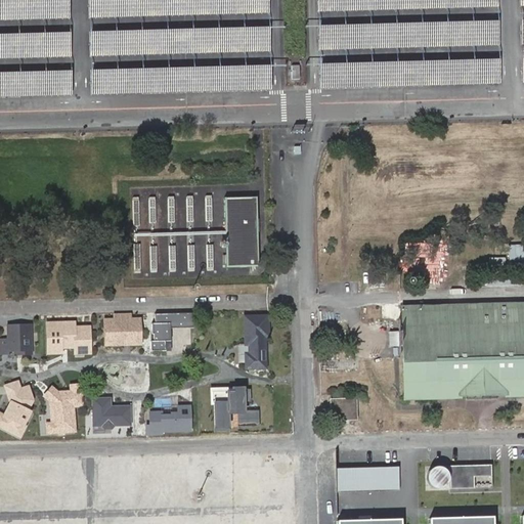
[(69,0),(0,0),(0,19),(70,18),(69,0)]
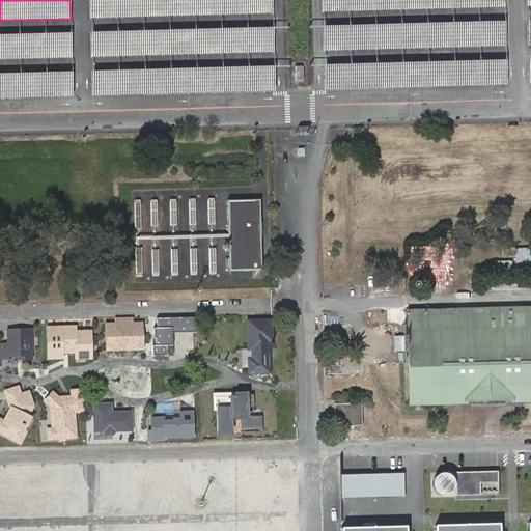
[(272,0),(90,0),(91,18),(272,14),(272,0)]
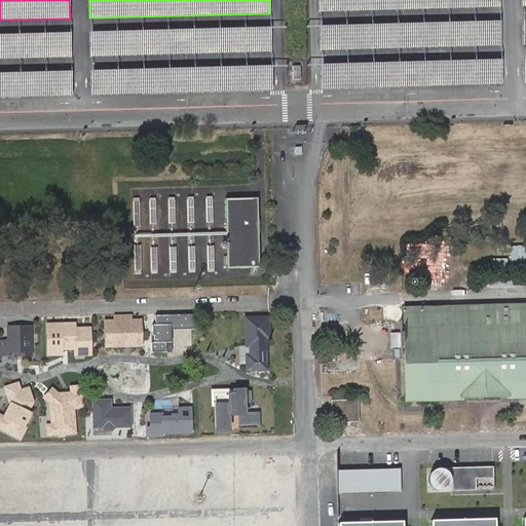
[(498,0),(320,0),(320,11),(499,6),(498,0)]
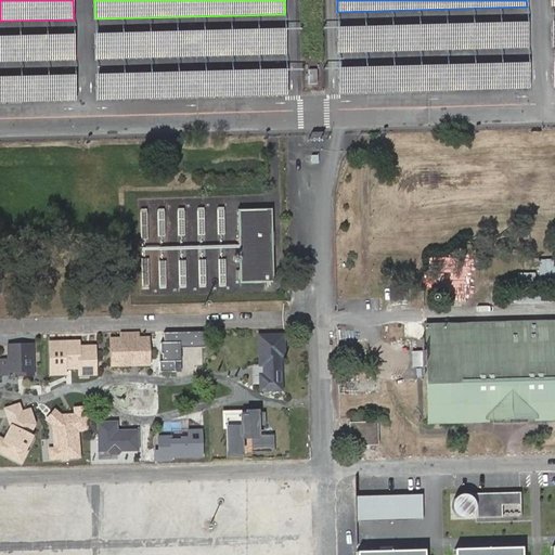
[(526,22),(337,26),(337,53),(527,48),(526,22)]
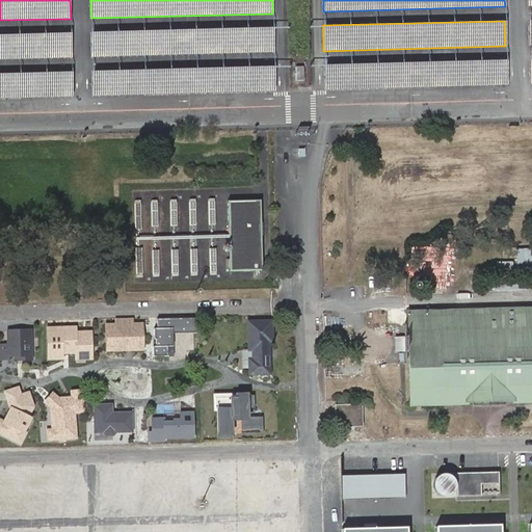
[(272,27),(91,32),(91,57),(272,52),(272,27)]
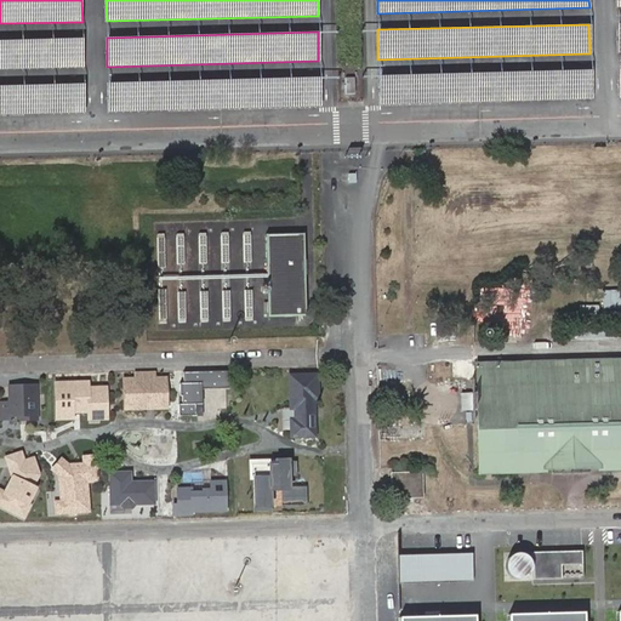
[(81,38),(0,40),(0,69),(83,67),(81,38)]
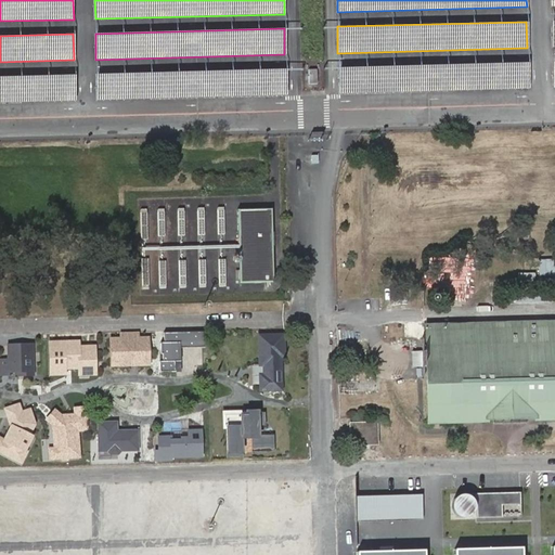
[(528,62),(338,67),(339,93),(528,89),(528,62)]
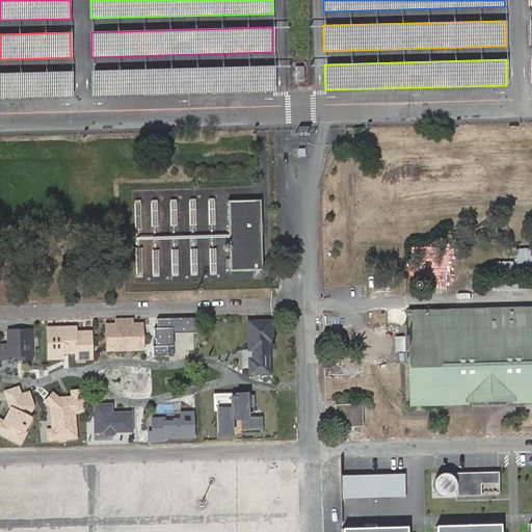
[(304,65),(296,65),(297,81),(304,80),(304,65)]
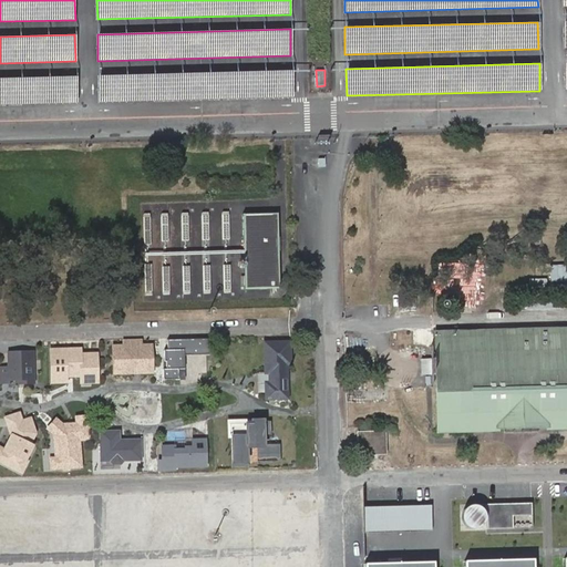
[(291,71),(99,76),(100,103),(292,98),(291,71)]
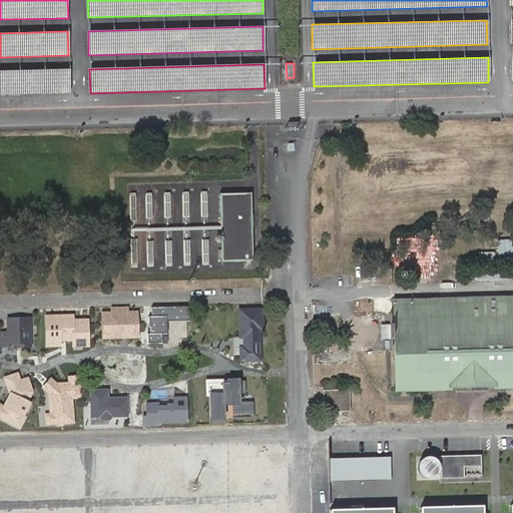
[(69,69),(0,70),(0,95),(70,93),(69,69)]
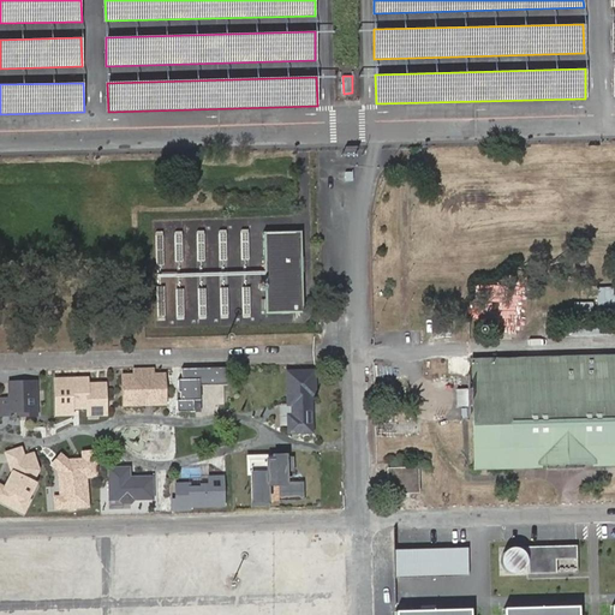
[(304,312),(302,231),(266,232),(268,314),(304,312)]
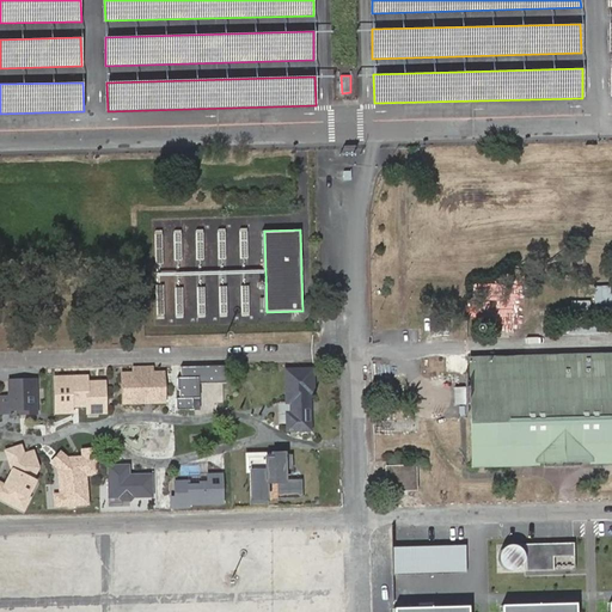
[(573,310),(601,312),(603,304),(573,301),(573,310)]
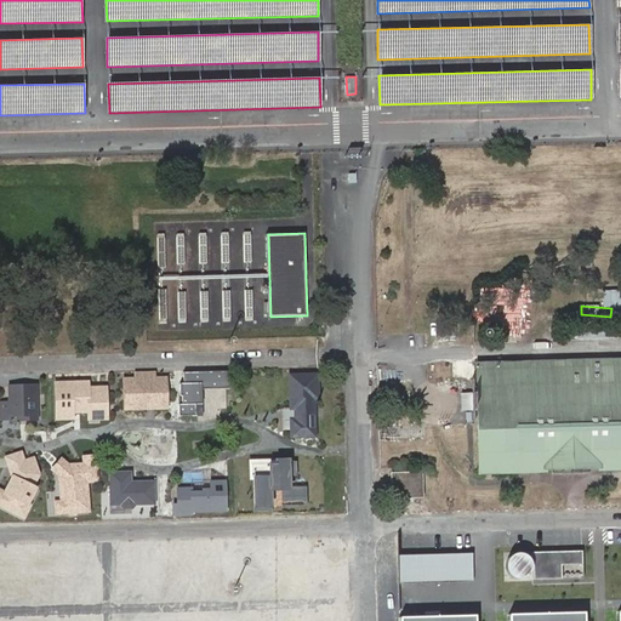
[(620,359),(477,364),(479,471),(620,466),(620,359)]
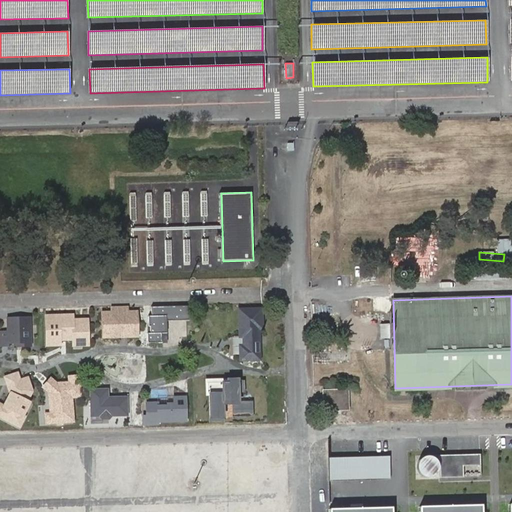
[(42,318),(43,339),(48,339),(55,333),(59,333),(63,336),(64,341),(70,347),(76,347),(87,335),(79,326),(83,321),(71,309),(60,321),(55,321),(51,318),(42,318)]
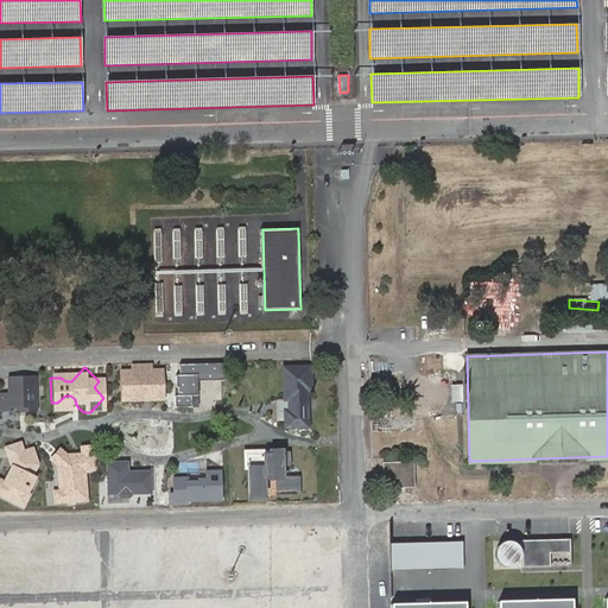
[(215,368),(178,367),(177,392),(191,392),(191,396),(206,397),(206,393),(214,393),(214,397),(225,397),(225,379),(215,379),(215,368)]
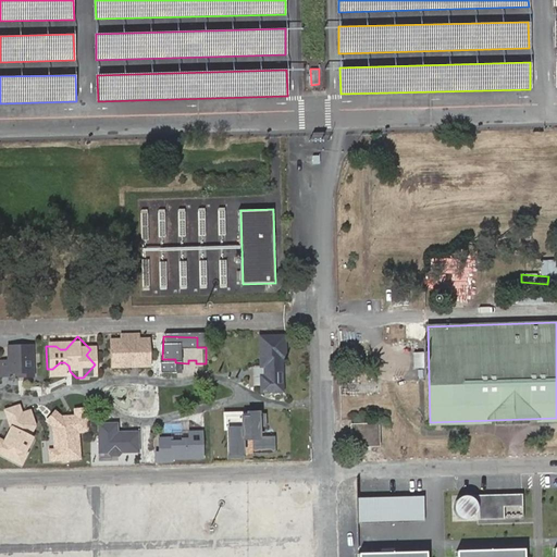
[(153,368),(155,339),(126,339),(126,337),(111,337),(111,349),(122,349),(122,356),(124,356),(124,360),(120,360),(120,368),(153,368)]
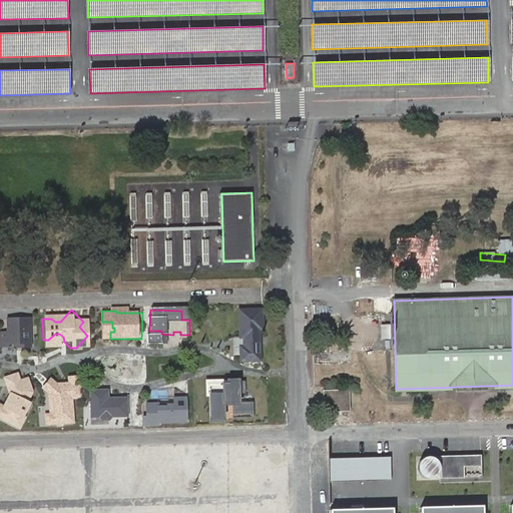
[(249,312),(214,313),(215,347),(250,346),(249,312)]
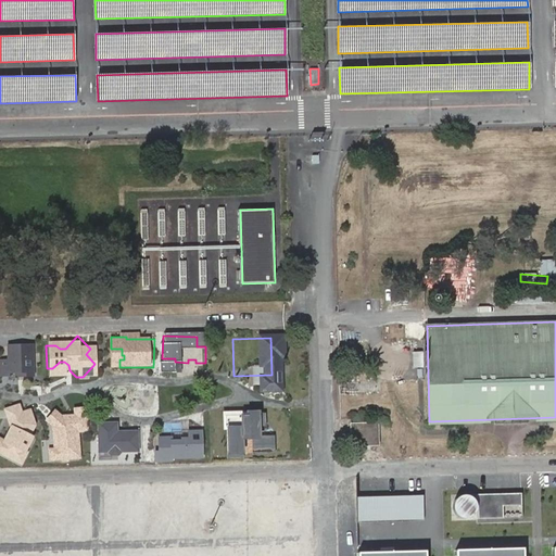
[(39,341),(28,340),(27,350),(8,349),(4,349),(4,343),(0,342),(0,365),(3,366),(2,373),(15,374),(16,371),(24,373),(25,375),(38,376),(39,341)]
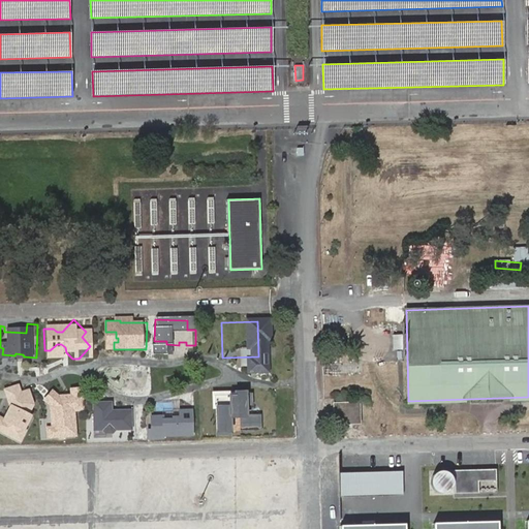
[(393,334),(393,349),(403,349),(403,334),(393,334)]
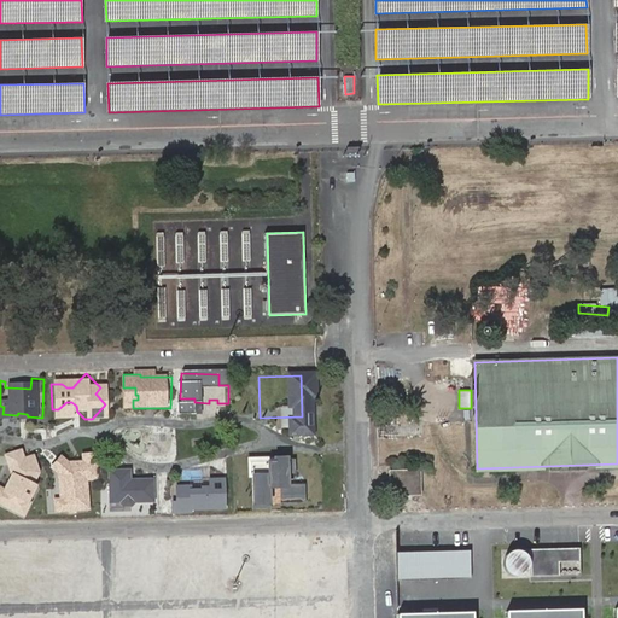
[(0,496),(12,494),(10,484),(31,479),(27,453),(5,458),(5,460),(0,460),(0,496)]
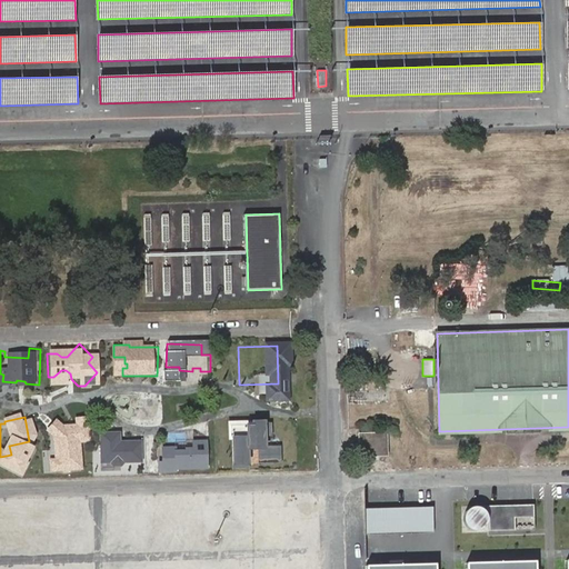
[(80,469),(78,442),(87,441),(86,420),(75,420),(76,429),(71,429),(68,427),(61,427),(53,436),(55,460),(49,461),(50,471),(61,470),(62,472),(68,471),(69,470),(80,469)]
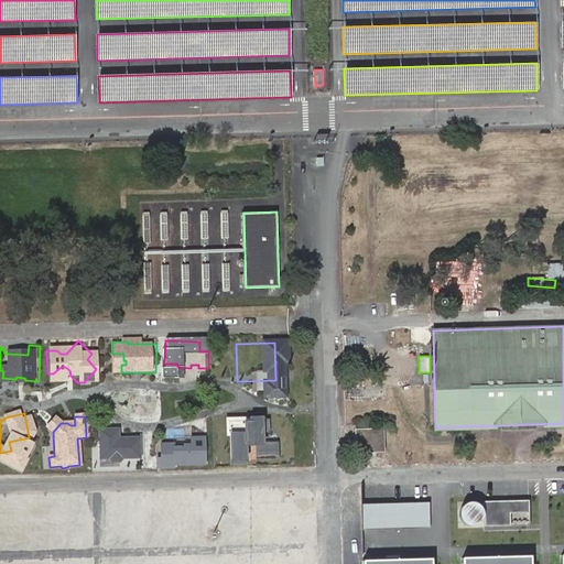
[(46,426),(53,432),(61,423),(54,418),(46,426)]
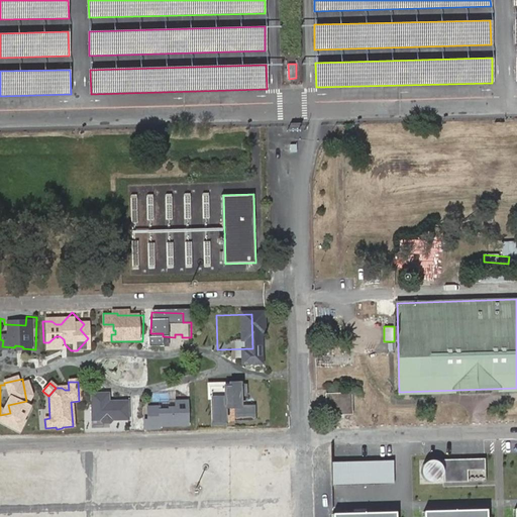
[(209,397),(213,418),(235,415),(236,421),(254,418),(248,383),(239,385),(236,389),(229,390),(225,395),(209,397)]
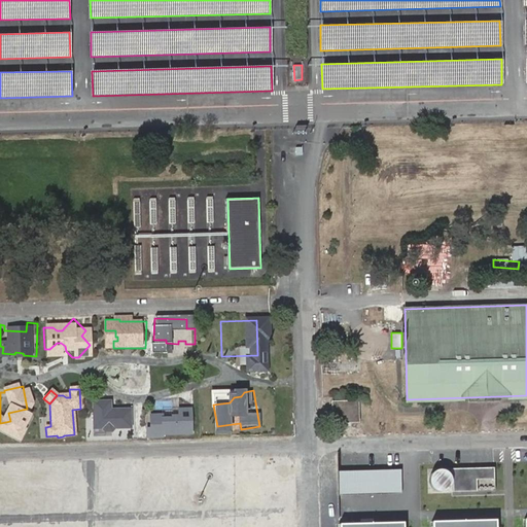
[(343,416),(343,421),(357,420),(356,402),(332,403),(334,416),(343,416)]
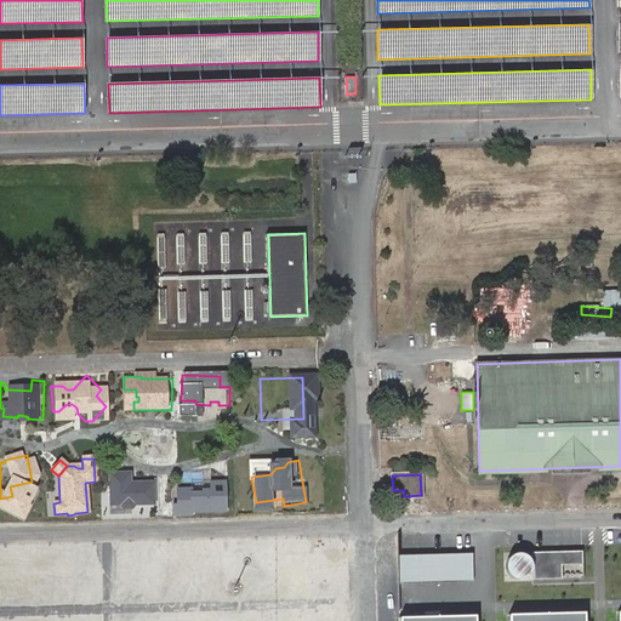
[(119,479),(120,494),(103,496),(107,520),(144,514),(142,494),(138,476),(119,479)]
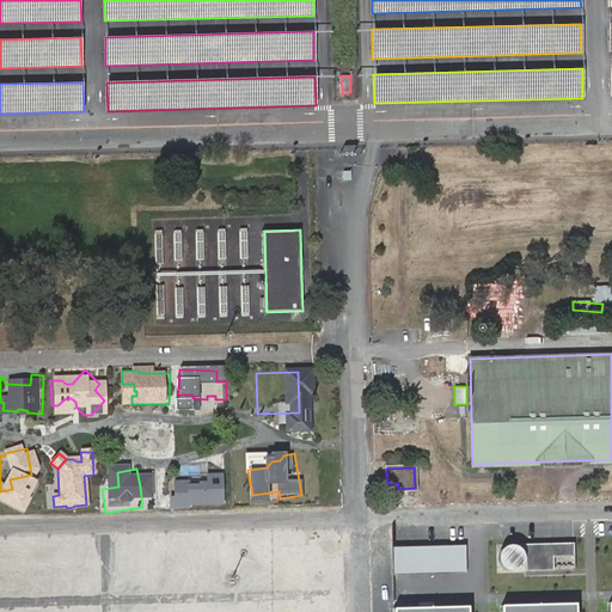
[(190,505),(222,505),(222,473),(207,473),(207,481),(200,482),(200,483),(190,483),(190,481),(173,481),(173,496),(170,496),(170,508),(190,508),(190,505)]
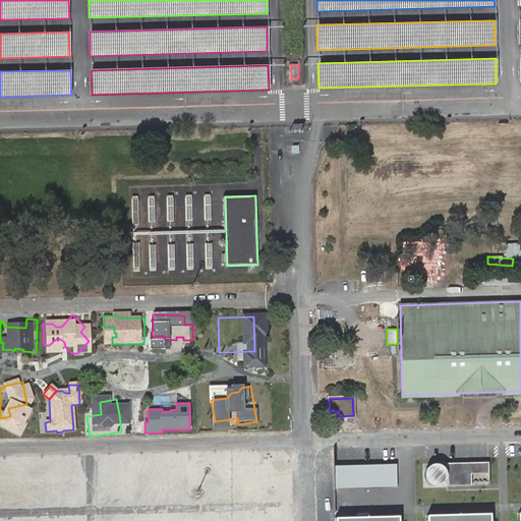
[(415,480),(418,484),(421,487),(426,489),(431,489),(436,488),(440,485),(443,482),(445,477),(445,472),(443,467),(440,463),(435,460),(429,460),(424,460),(420,463),(416,467),(414,471),(414,476),(415,480)]
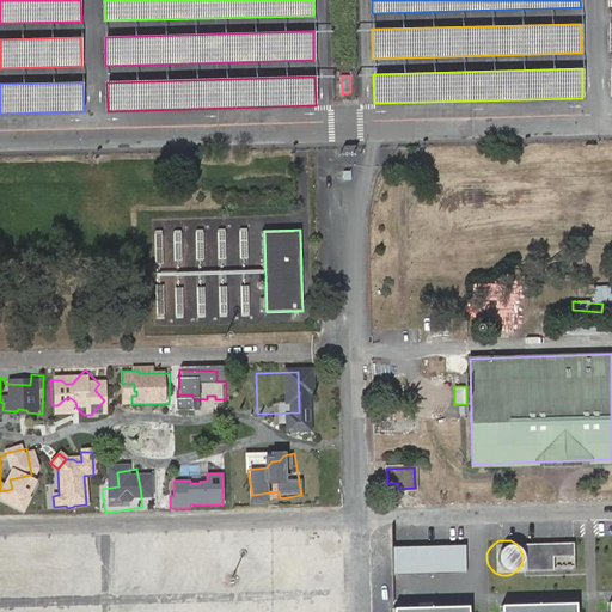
[(574,543),(524,544),(525,571),(574,570),(574,543)]
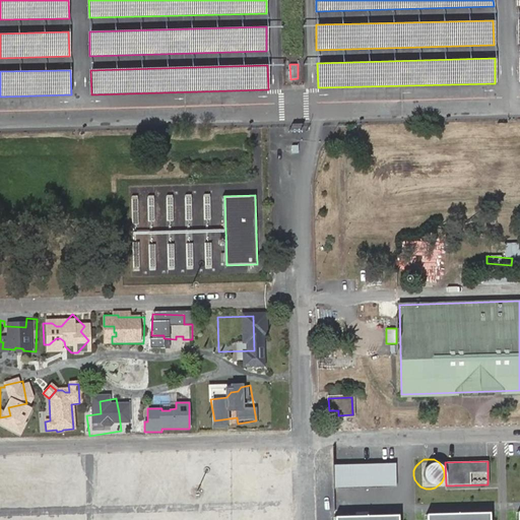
[(395,463),(333,465),(334,490),(396,488),(395,463)]
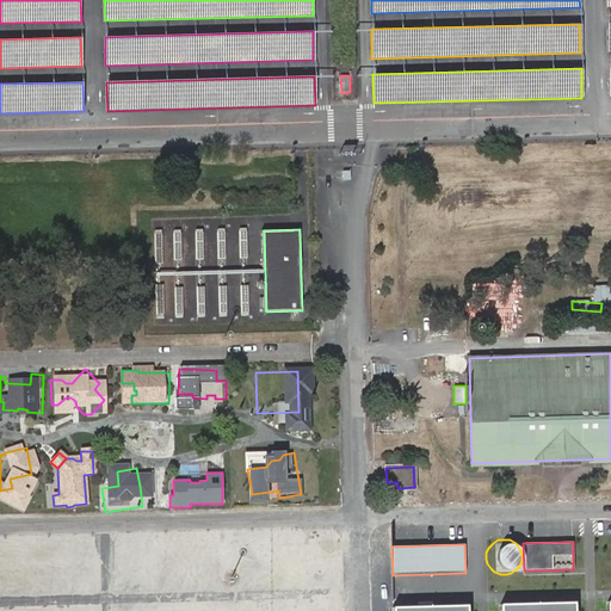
[(0,588),(18,591),(19,575),(0,573),(0,588)]
